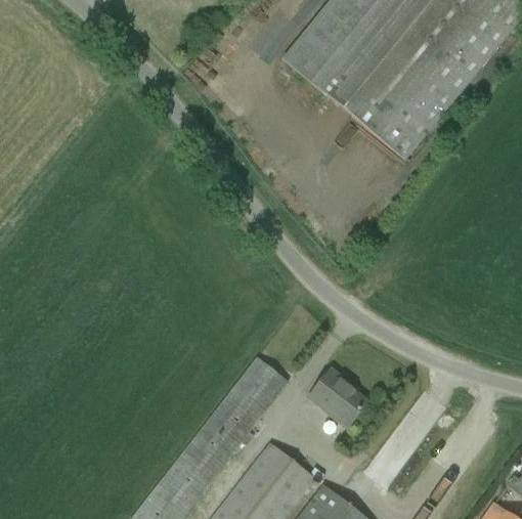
[(331,0),(297,42),(284,57),(406,159),(521,16),(521,0),(331,0)]
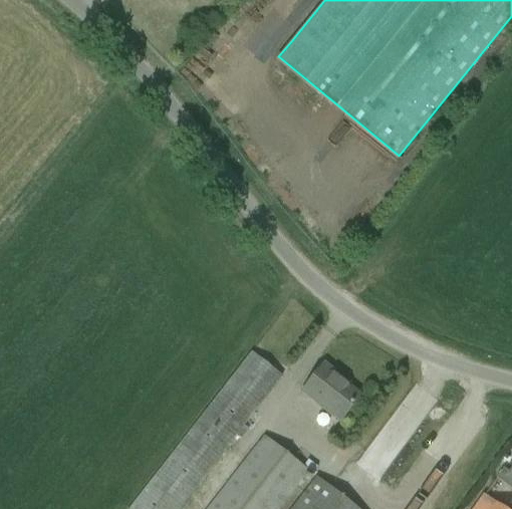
[(178,508),(271,390),(283,373),(253,349),(129,508),(178,508)]
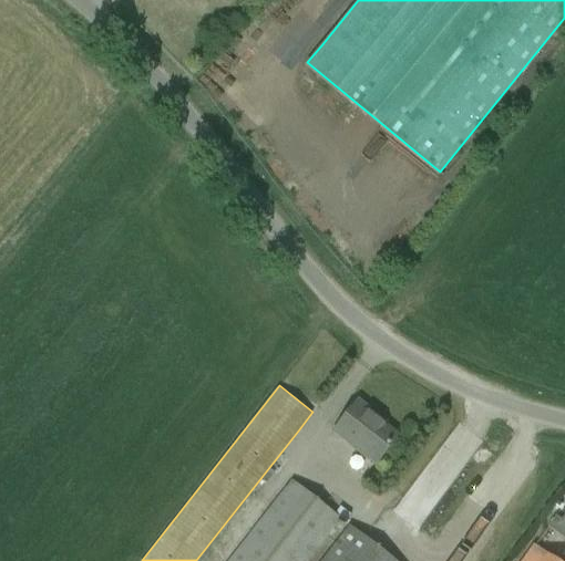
[(377,463),(386,449),(399,433),(376,414),(377,412),(359,398),(335,429),(377,463)]
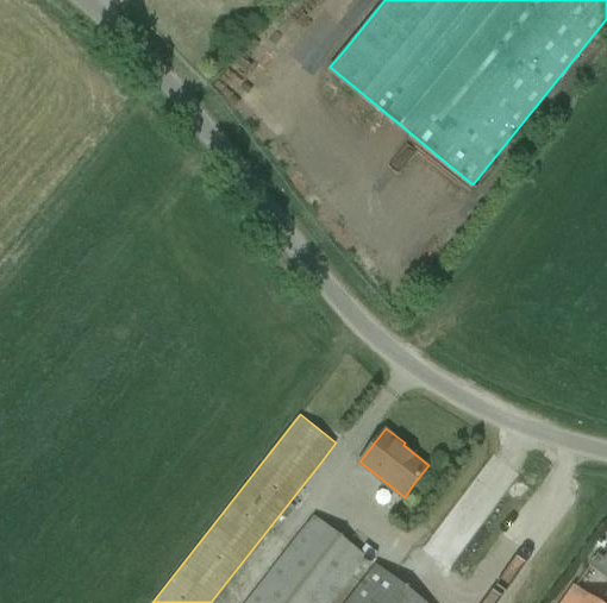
[(498,485),(442,535),(461,558),(518,507),(498,485)]
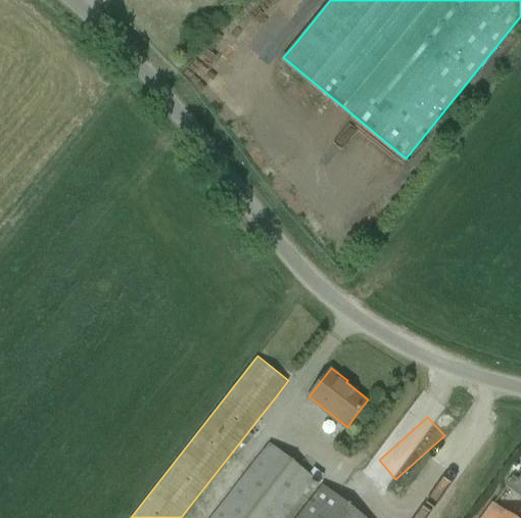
[(283,517),(316,476),(270,441),(209,517),(283,517)]
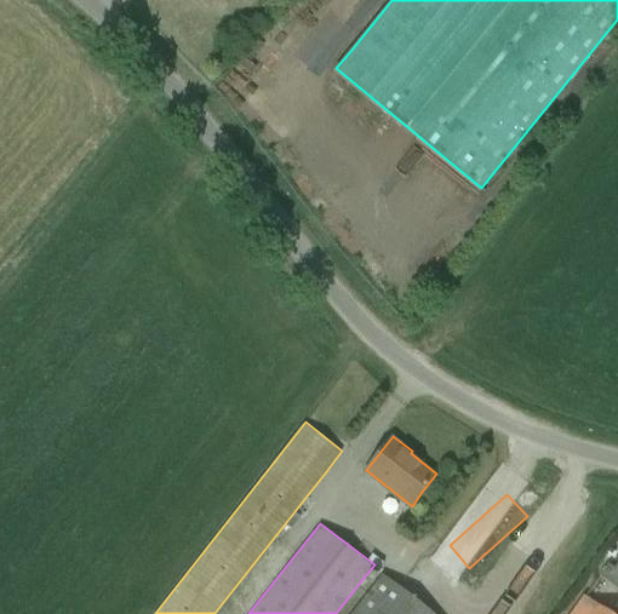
[(617,562),(614,567),(610,564),(604,573),(617,583),(617,562)]
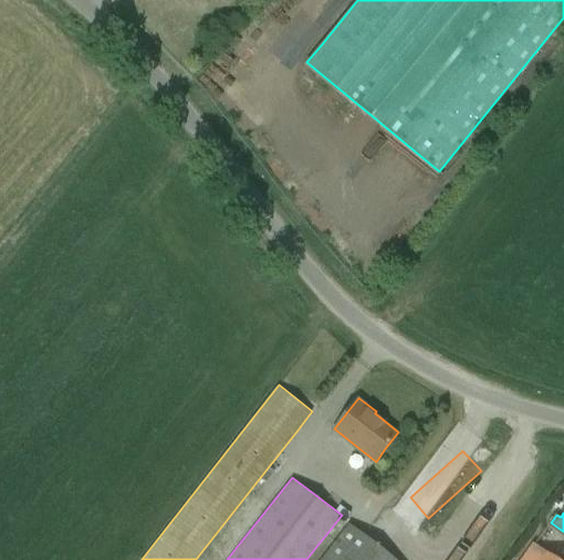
[(398,559),(351,521),(320,559),(398,559)]
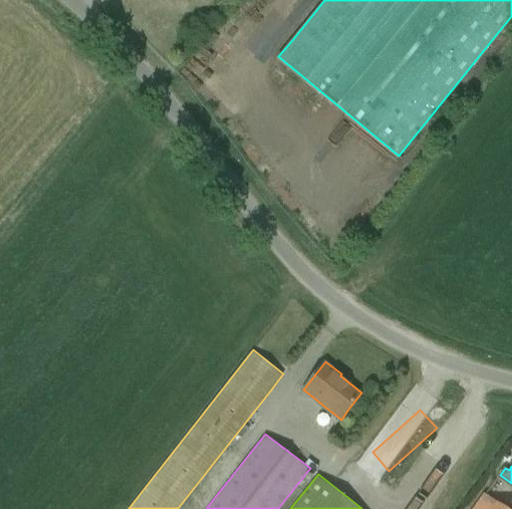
[(509,508),(486,492),(473,508),(509,508)]
